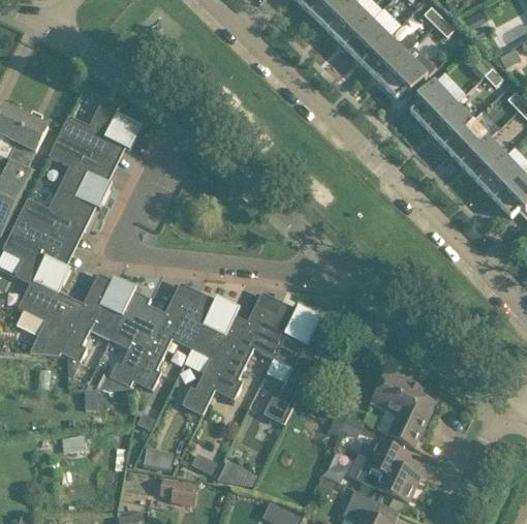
[(295,0),(308,13),(320,0),(295,0)]
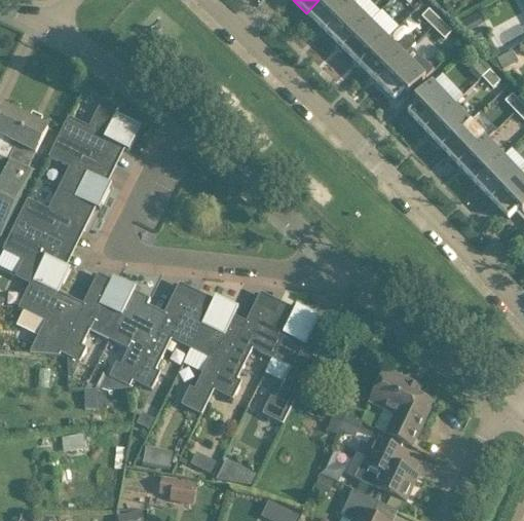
[(319,0),(306,13),(324,30),(351,2),(349,0),(319,0)]
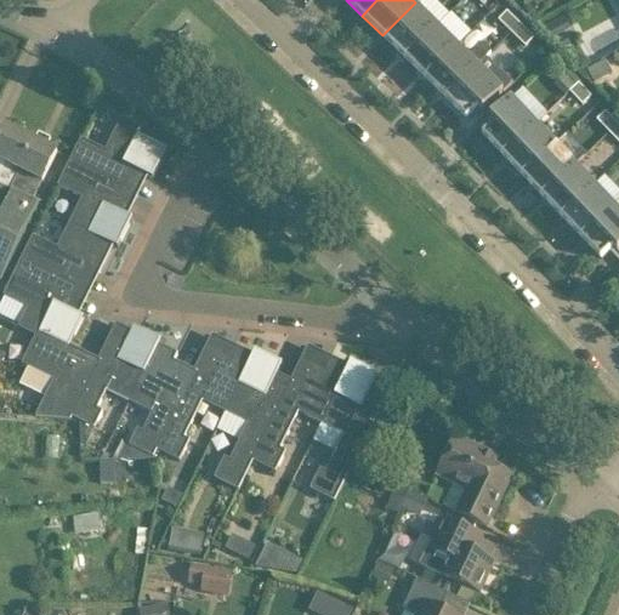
[(382,35),(403,56),(436,22),(415,3),(382,35)]
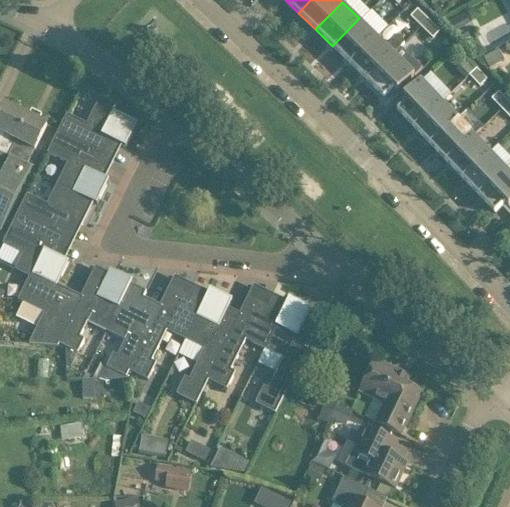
[(370,6),(359,17),(373,32),(384,21),(370,6)]
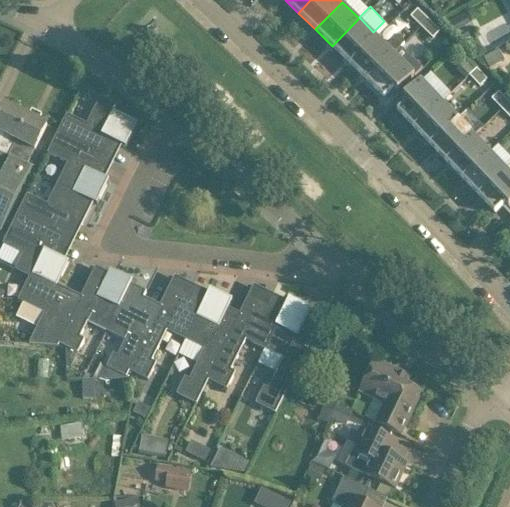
[(409,13),(420,24),(427,17),(416,6),(409,13)]
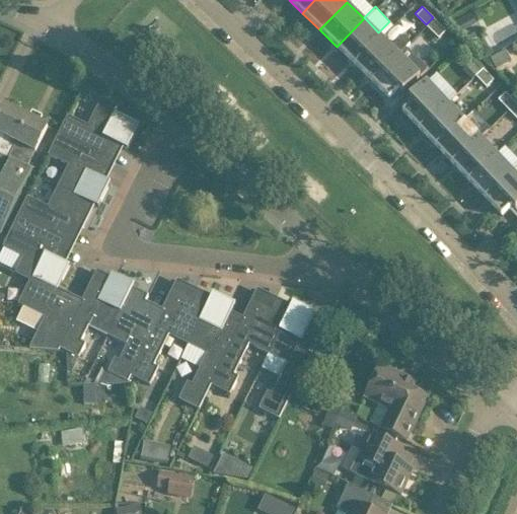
[(473,21),(467,10),(451,19),(458,30),(473,21)]
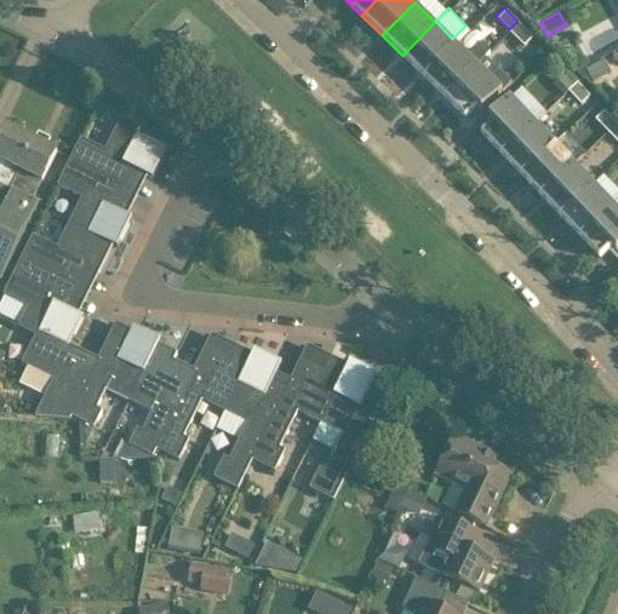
[(518,21),(509,29),(522,42),(531,34),(518,21)]
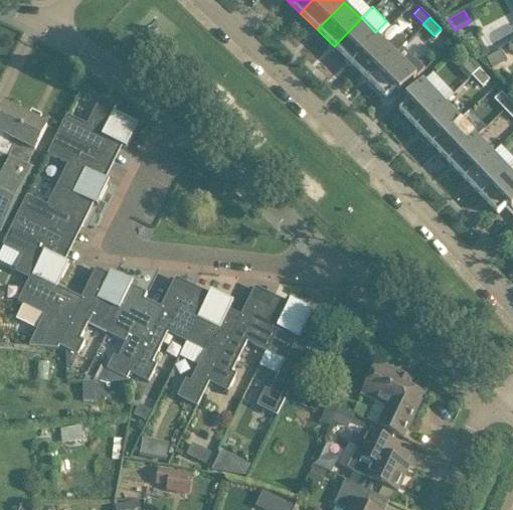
[(377,35),(361,18),(334,46),(350,62),(377,35)]
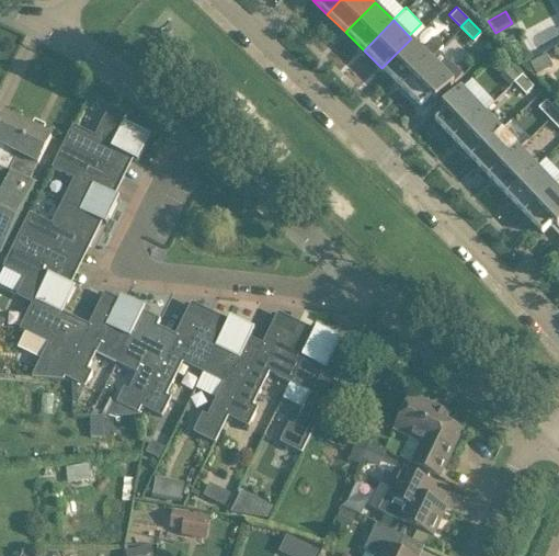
[(434,35),(421,48),(411,38),(381,68),(400,86),(430,56),(442,44),(434,35)]
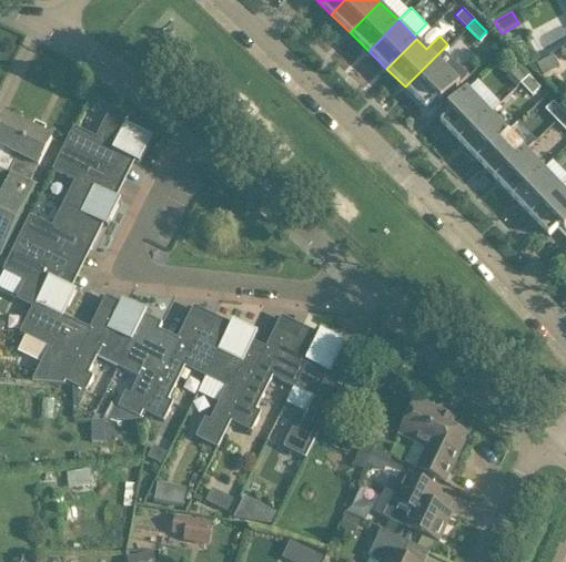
[(542,72),(549,68),(543,55),(535,60),(542,72)]
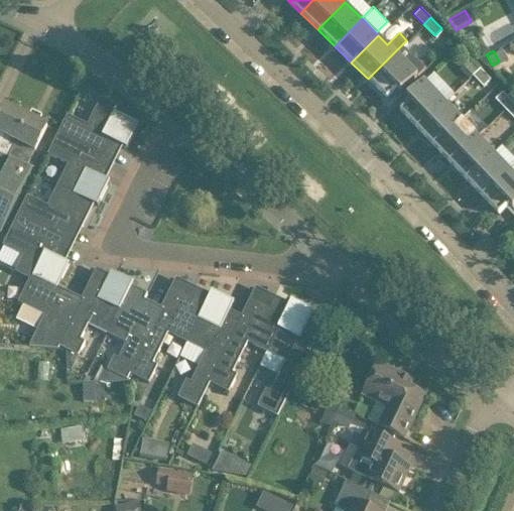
[(416,73),(395,51),(368,79),(385,96),(395,86),(399,90),(416,73)]
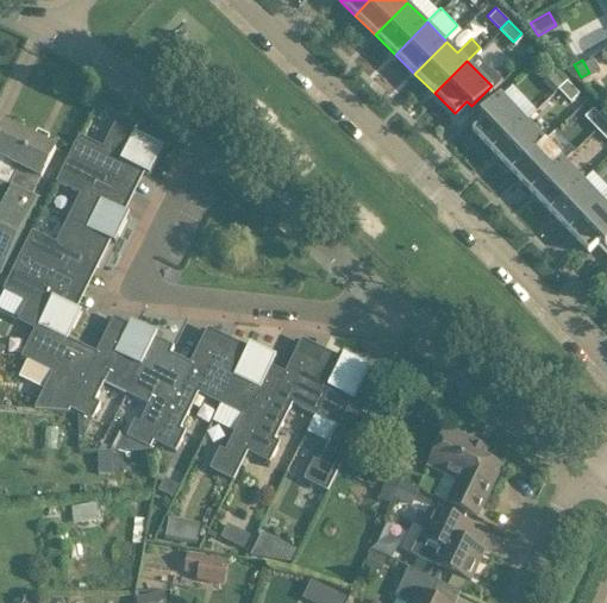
[(554,88),(563,79),(552,68),(543,77),(554,88)]
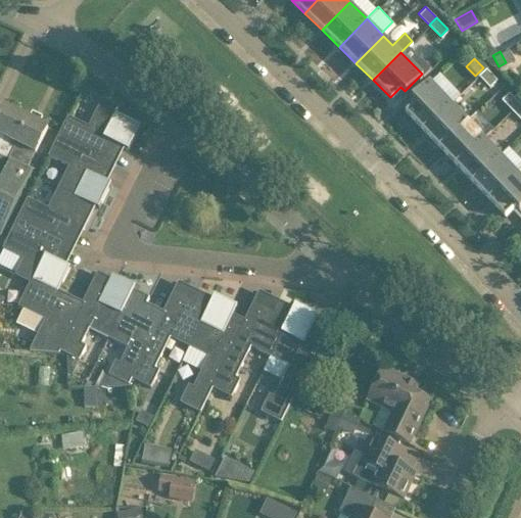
[(485,66),(478,74),(488,85),(495,78),(485,66)]
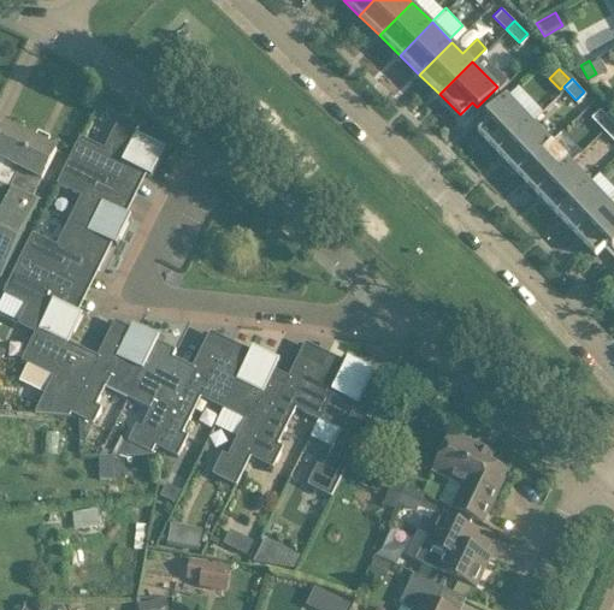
[(496,149),(529,118),(505,93),(484,113),(488,118),(477,129),(496,149)]
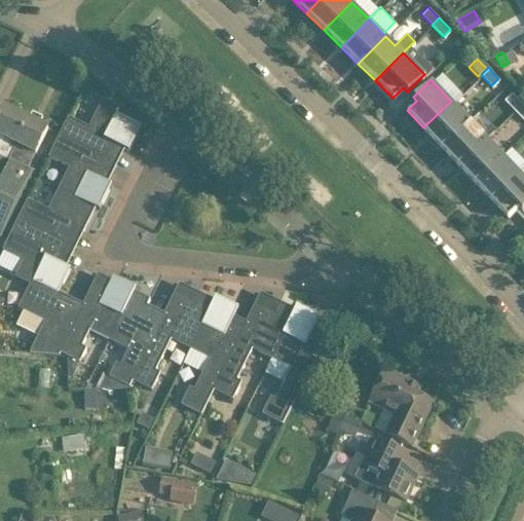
[(503,98),(514,109),(521,102),(511,90),(503,98)]
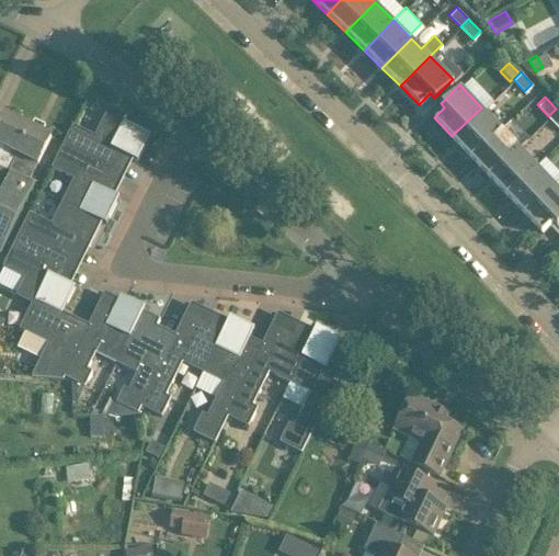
[(120,149),(130,155),(136,158),(149,131),(123,117),(126,111),(109,103),(93,133),(71,122),(61,143),(110,168),(120,149)]
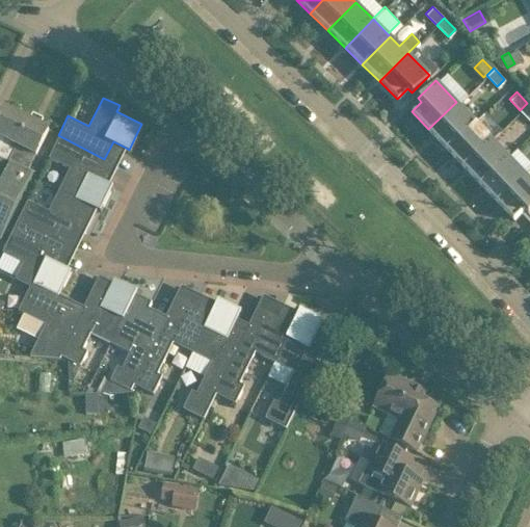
[(474,120),(456,102),(428,129),(446,147),(474,120)]
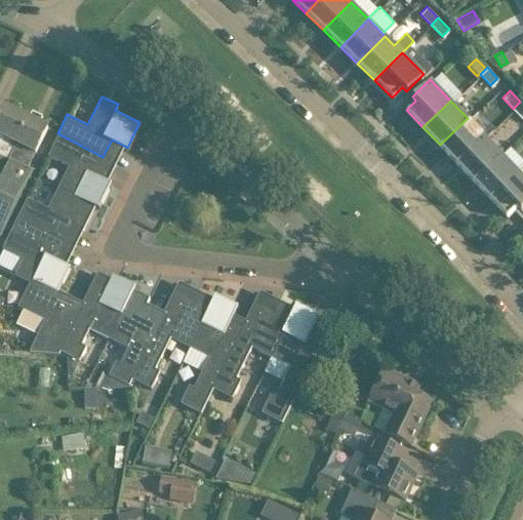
[(522,119),(522,104),(520,102),(513,109),(522,120),(522,119)]
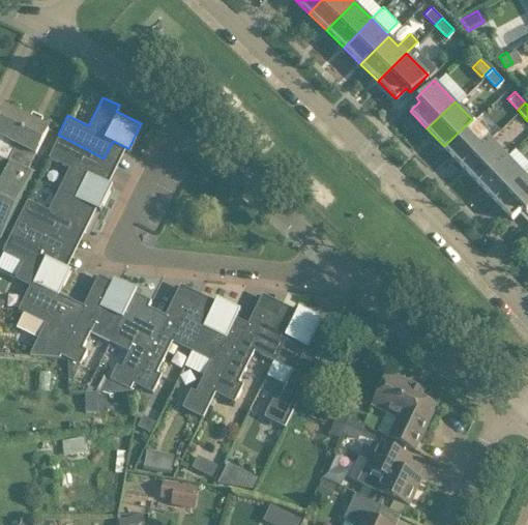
[(0,232),(31,170),(26,167),(33,151),(34,151),(47,126),(2,104),(0,108),(0,135),(2,136),(0,140),(0,232)]
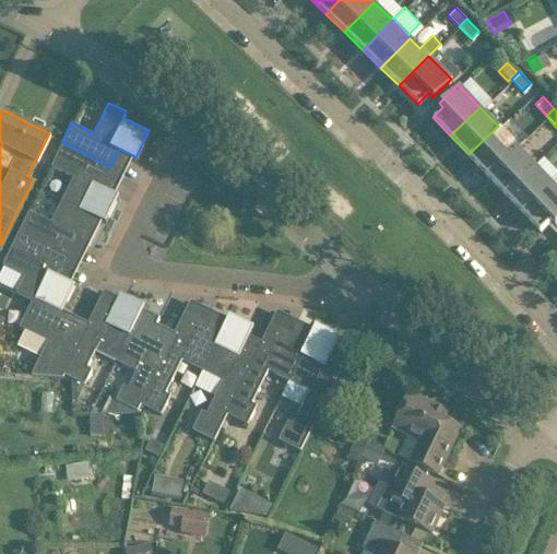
[(516,144),(498,126),(469,154),(486,173),(516,144)]
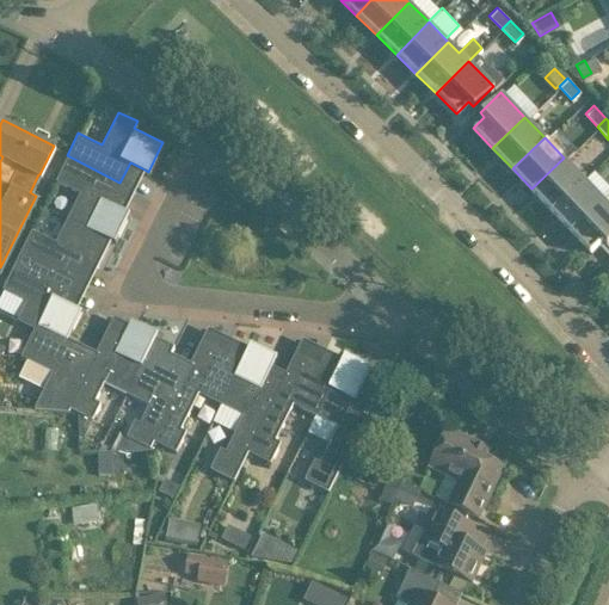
[(66,216),(110,238),(114,240),(128,211),(110,202),(120,183),(67,155),(55,179),(79,191),(66,216)]
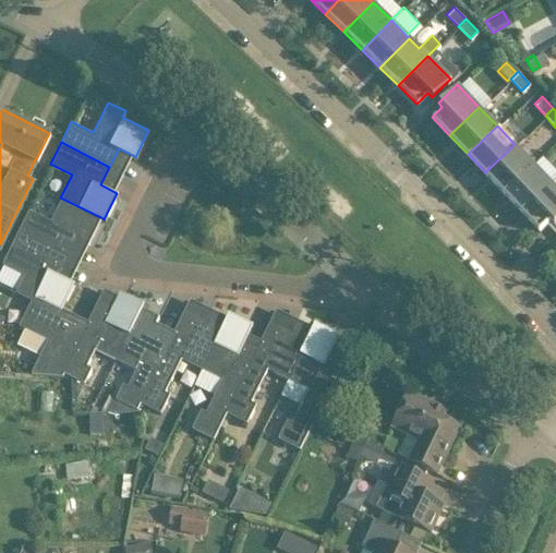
[(532,164),(515,144),(485,172),(503,191),(532,164)]
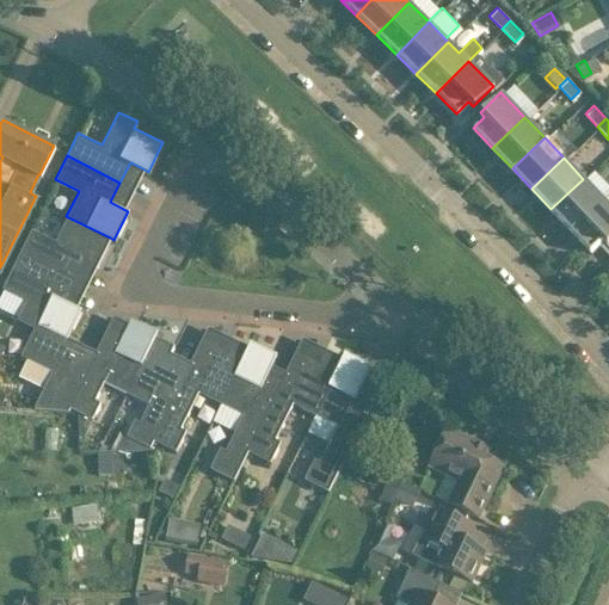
[(602,199),(583,179),(551,209),(570,229),(602,199)]
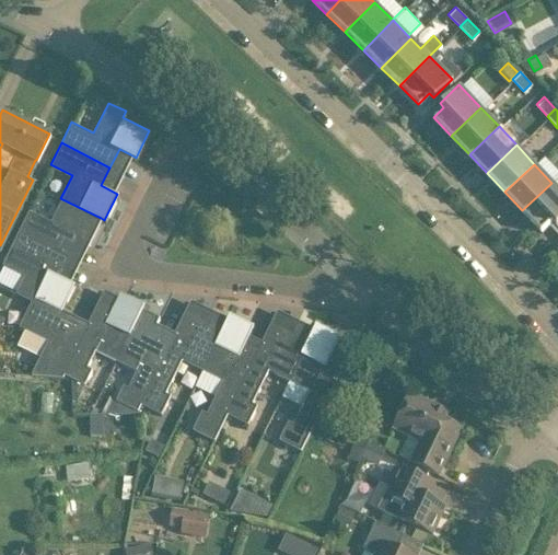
[(557,188),(551,183),(522,210),(541,229),(550,219),(557,227),(557,188)]
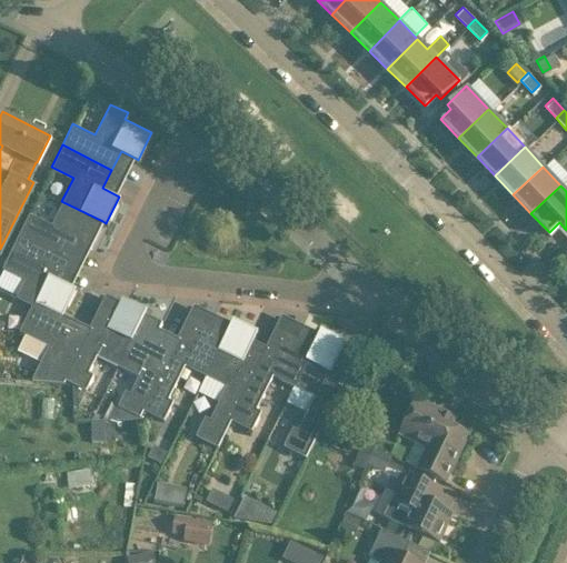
[(51,223),(28,212),(17,234),(67,260),(77,240),(89,247),(102,221),(61,201),(51,223)]
